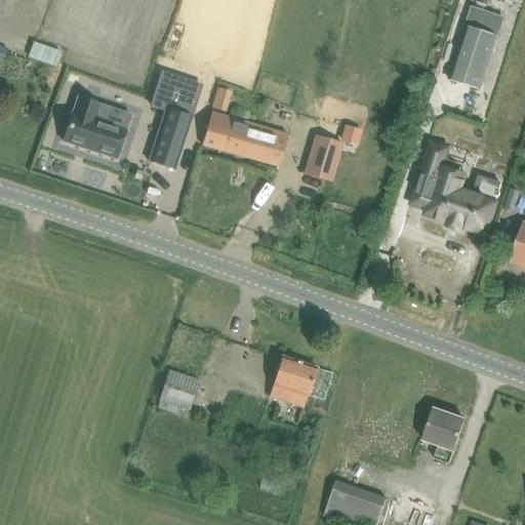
[(473,8),(450,81),(480,90),(503,18),(473,8)]
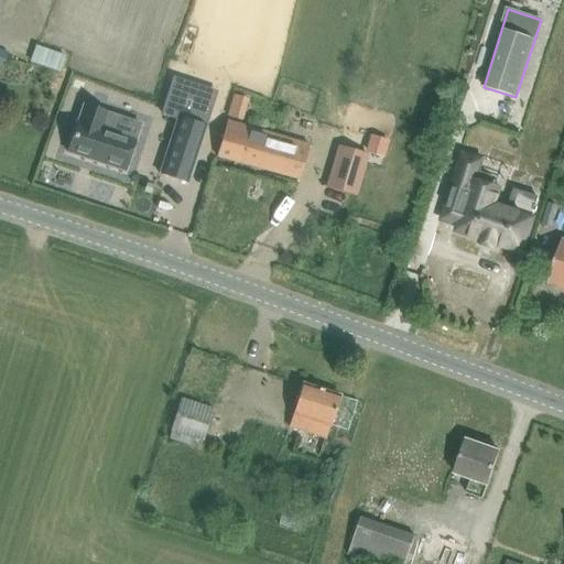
[(42,71),(49,53),(20,44),(14,62),(42,71)]
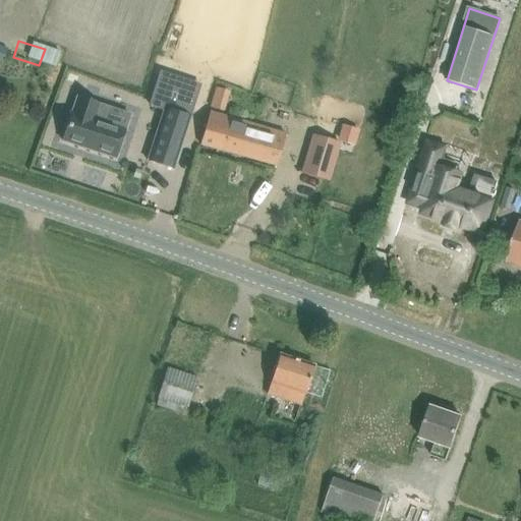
[(164,110),(148,161),(175,170),(191,117),(189,117),(198,90),(159,77),(150,106),(164,110)]
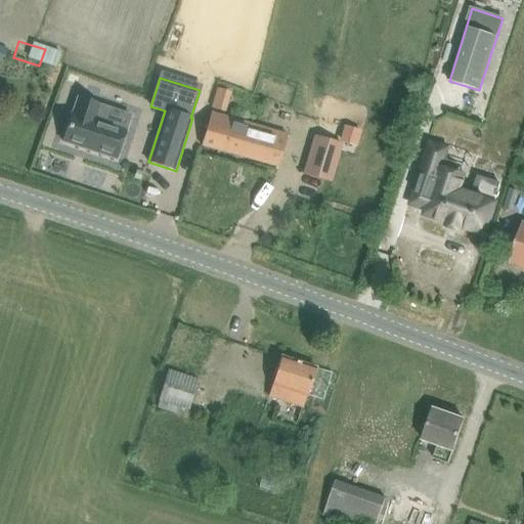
[(216,111),(215,87),(200,87),(201,111),(216,111)]
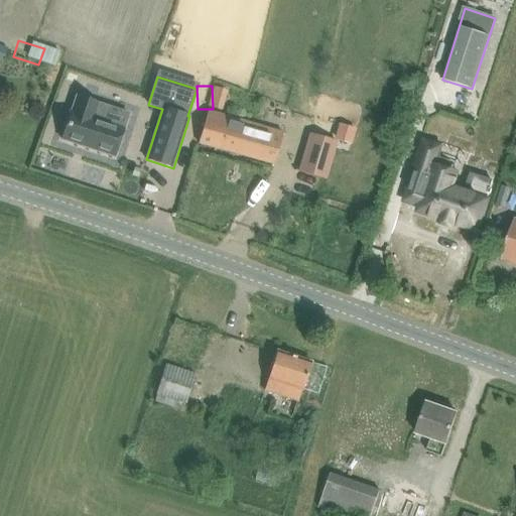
[(77,96),(61,140),(114,157),(129,114),(77,96)]
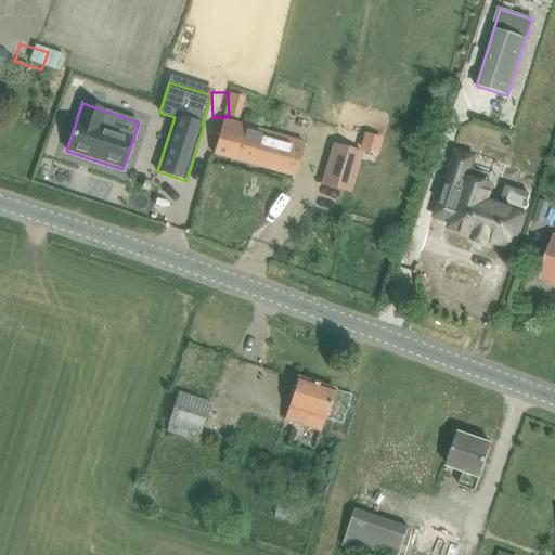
[(295,177),(300,155),(305,143),(223,119),(214,154),(295,177)]
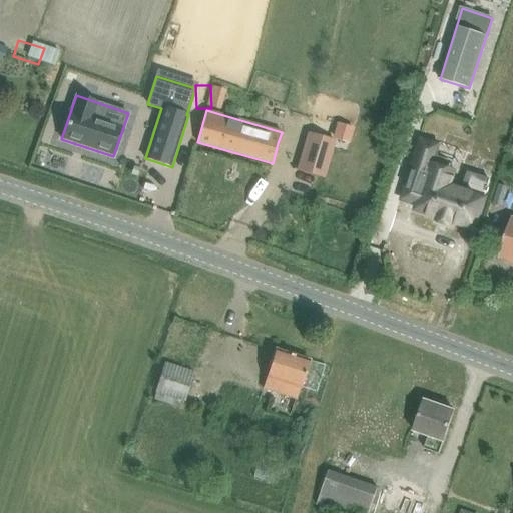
[(335,142),(313,136),(307,158),(301,157),(297,169),(324,177),(335,142)]
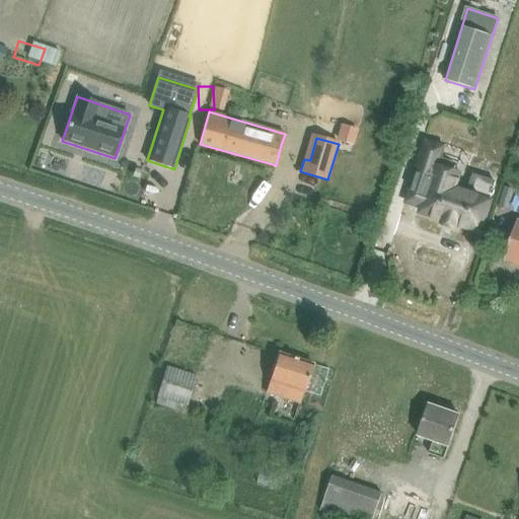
[(437,167),(423,212),(444,219),(443,222),(458,227),(459,224),(480,230),(483,225),(487,226),(490,217),(486,215),(490,202),(454,190),(459,174),(437,167)]
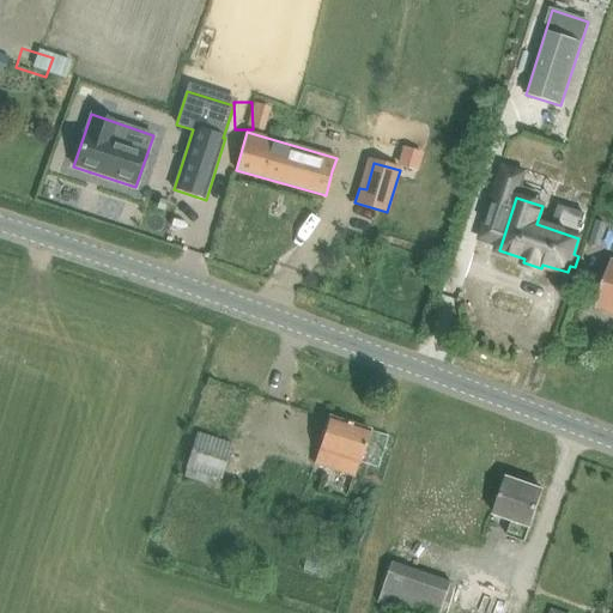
[(612,313),(612,259),(612,260),(596,308),(612,313)]
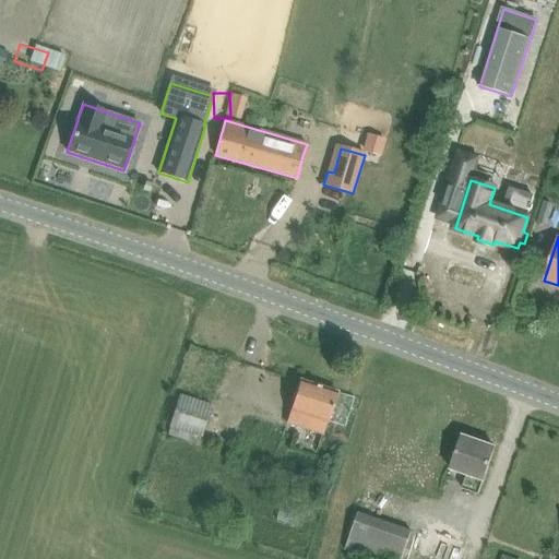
[(326,424),(328,424),(331,413),(337,392),(300,380),(294,401),(290,412),(287,423),(323,435),(326,424)]
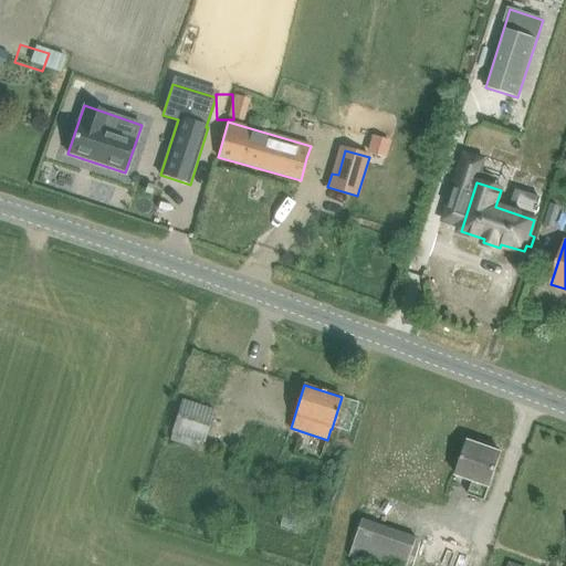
[(175,421),(171,432),(173,432),(195,440),(205,442),(208,431),(215,410),(181,400),(175,421)]
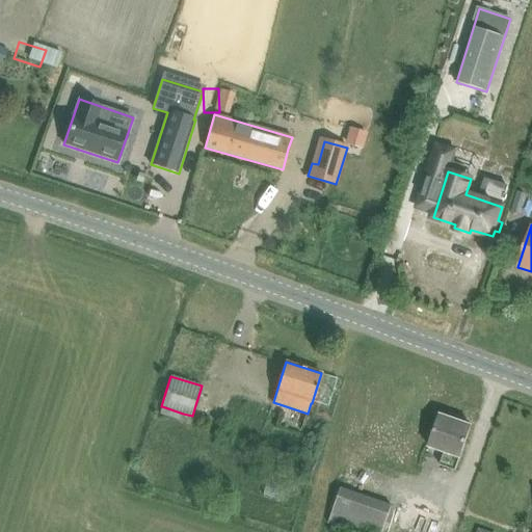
[(429,447),(445,452),(441,464),(456,470),(472,425),(441,415),(429,447)]
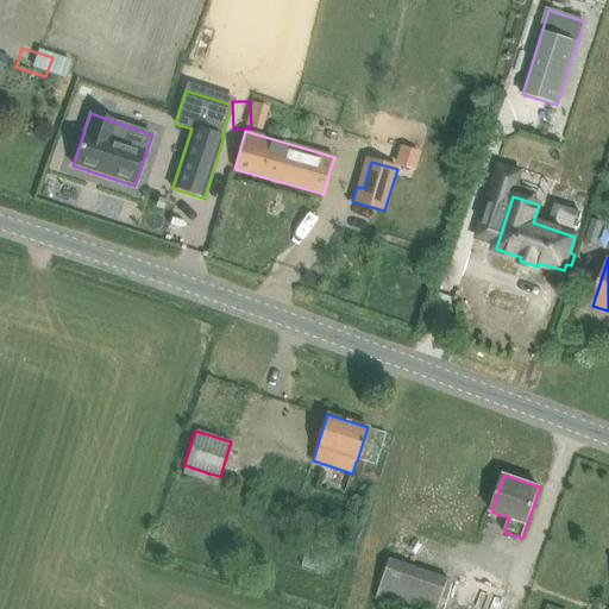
[(286,567),(313,569),(313,552),(286,552),(286,567)]
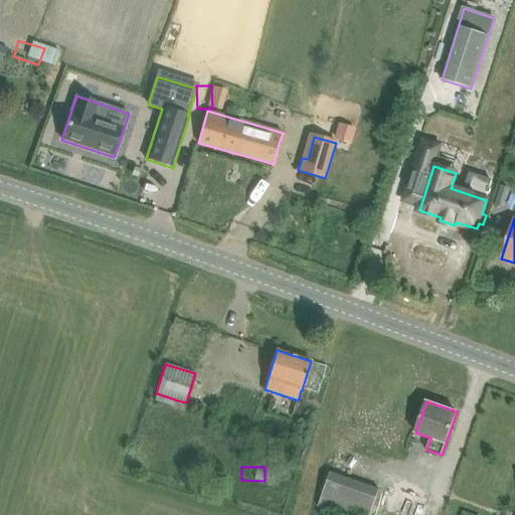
[(341,514),(370,514),(373,509),(380,490),(331,472),(318,507),(341,514)]
